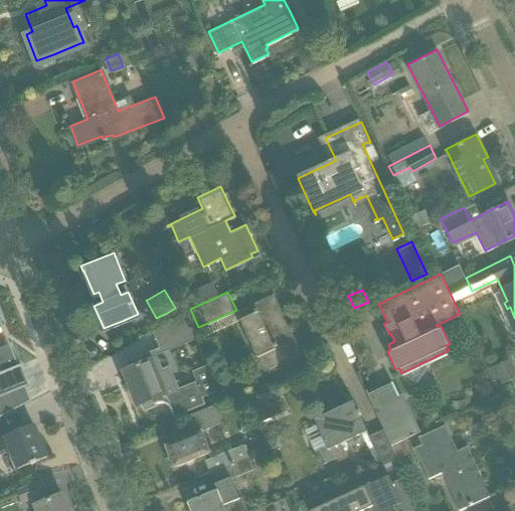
[(252,312),(238,318),(256,356),(258,355),(263,353),(269,366),(271,366),(281,361),(275,348),(295,339),(274,292),(248,303),(252,312)]
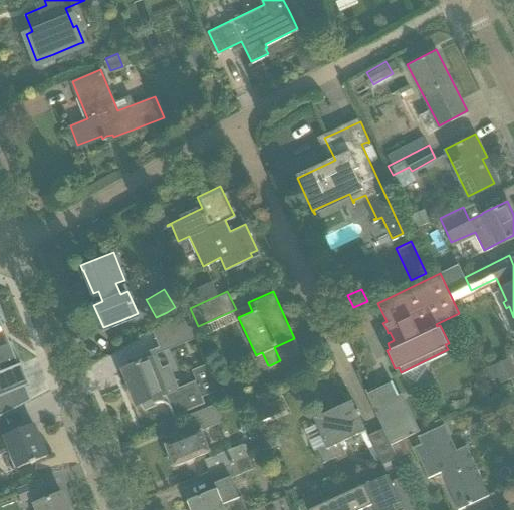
[(169,404),(173,414),(205,401),(196,378),(179,386),(170,362),(161,365),(156,352),(198,334),(188,309),(152,328),(159,345),(148,349),(137,356),(140,361),(121,368),(136,403),(140,402),(144,409),(156,404),(155,402),(156,401),(158,401),(160,400),(162,401),(164,401),(166,402),(168,403),(169,404)]
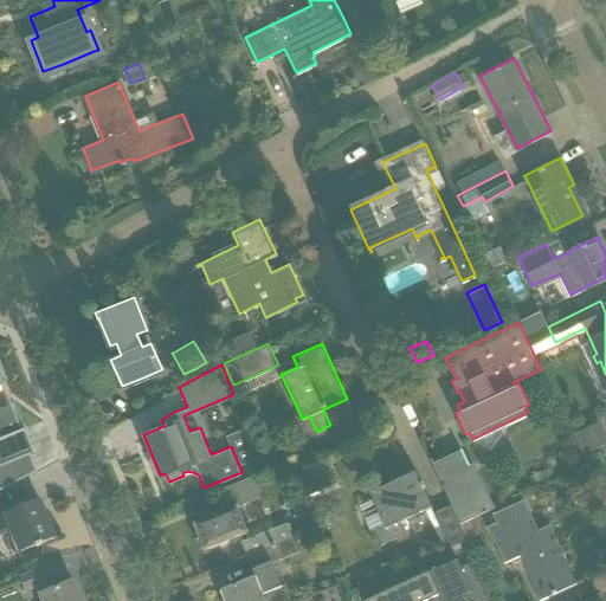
[(0,488),(37,469),(30,452),(34,451),(24,427),(21,428),(10,399),(0,402),(0,394),(7,392),(0,376),(4,375),(0,367),(0,488)]
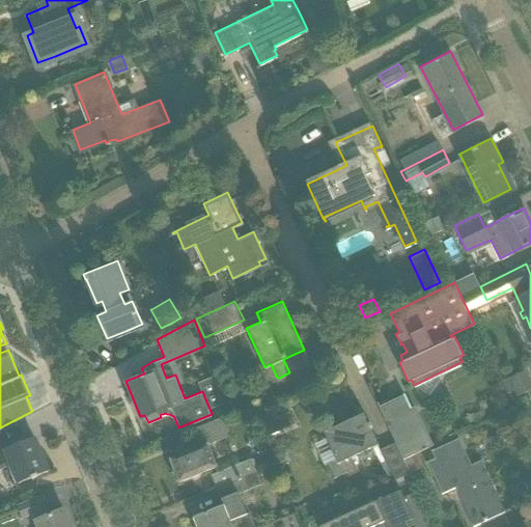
[(508,376),(502,379),(508,390),(514,387),(515,387),(520,394),(530,387),(530,378),(525,367),(508,376)]
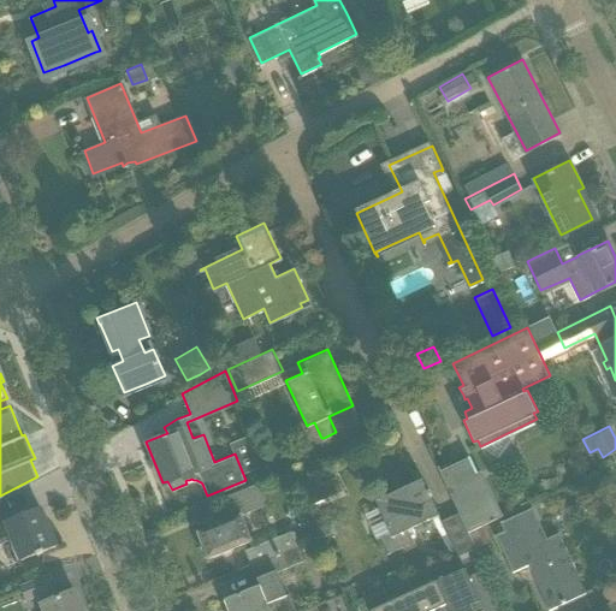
[(438,464),(436,466),(457,511),(467,531),(469,529),(502,514),(505,512),(505,511),(502,512),(498,515),(469,455),(467,456),(451,463),(440,469),(439,466),(438,464)]
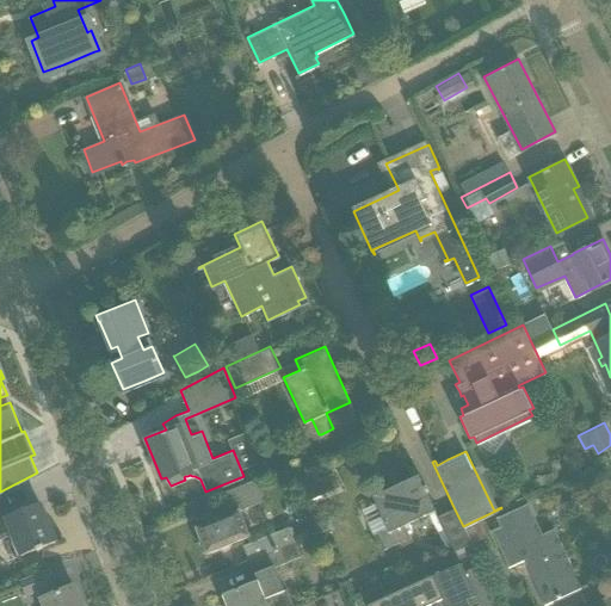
[(296,463),(289,465),(297,484),(315,477),(313,471),(302,476),(296,463)]
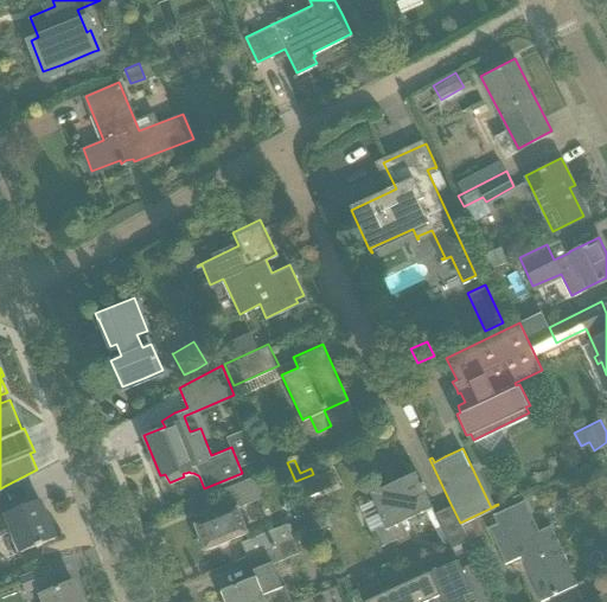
[(371,491),(369,492),(384,525),(376,529),(383,544),(409,532),(403,519),(432,506),(423,487),(425,486),(423,481),(421,482),(415,471),(414,471),(414,472),(371,492),(371,491)]
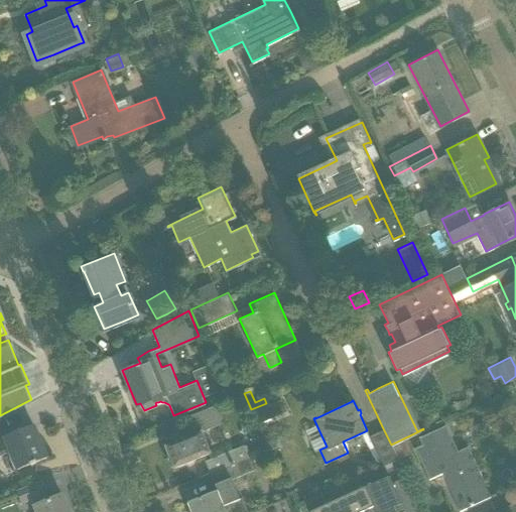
[(164,443),(173,467),(191,460),(211,452),(202,430),(226,420),(219,402),(185,416),(192,432),(182,436),(164,443)]
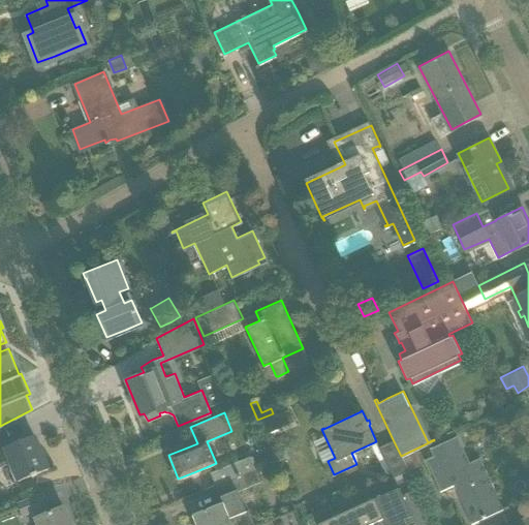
[(273,417),(261,421),(266,433),(277,429),(273,417)]
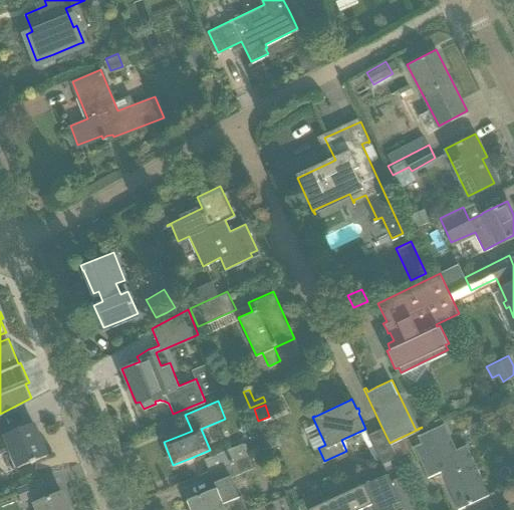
[(0,452),(10,448),(17,466),(46,454),(33,422),(7,433),(0,419),(0,452)]
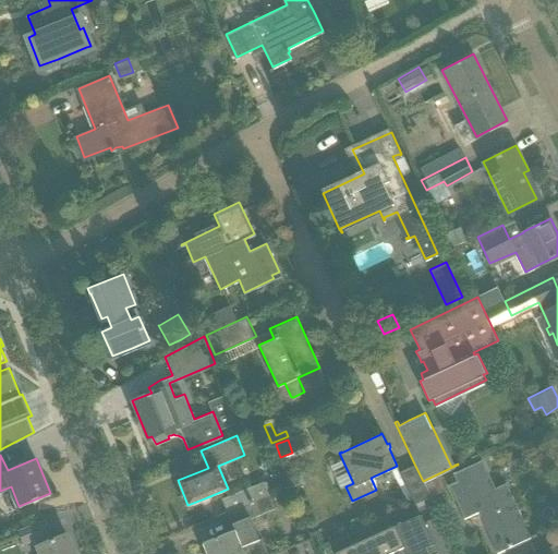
[(456,480),(448,483),(464,517),(478,510),(497,551),(531,536),(506,481),(495,486),(482,458),(452,472),(456,480)]
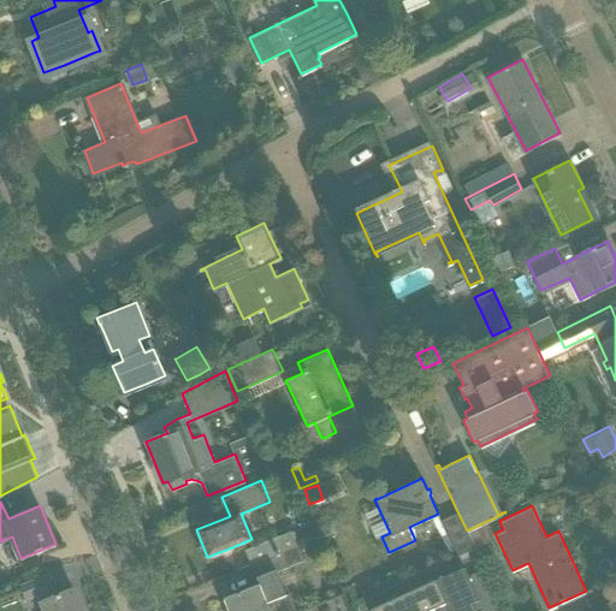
[(469,529),(467,531),(457,511),(442,520),(458,552),(475,544),(469,529)]
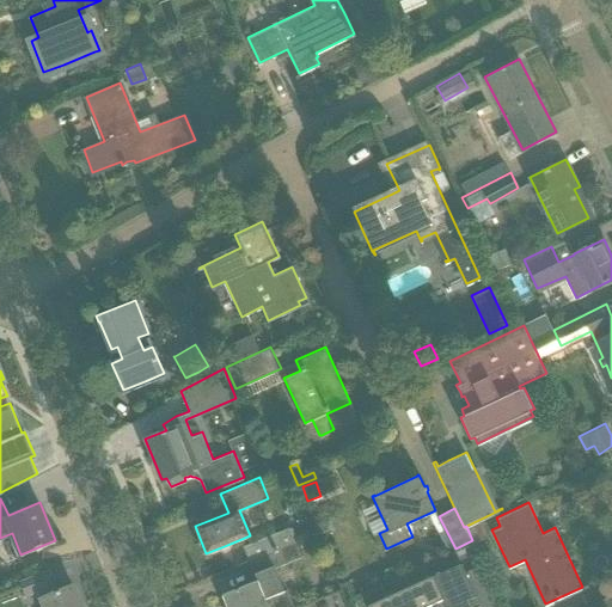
[(244,545),(250,558),(295,540),(291,526),(244,545)]
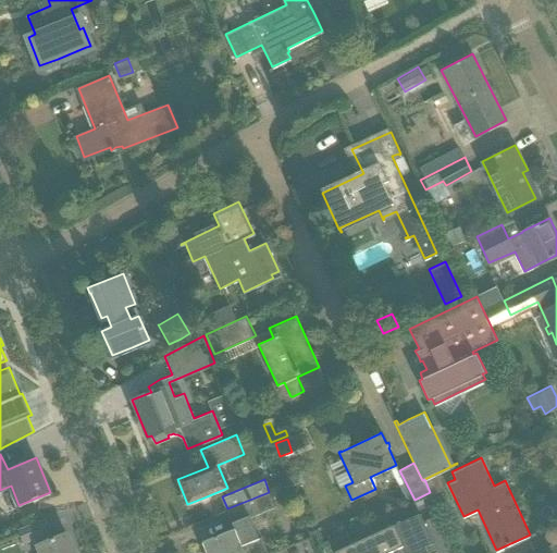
[(202,541),(207,552),(262,552),(267,552),(261,538),(259,538),(250,516),(274,506),(269,492),(227,508),(235,528),(202,541)]
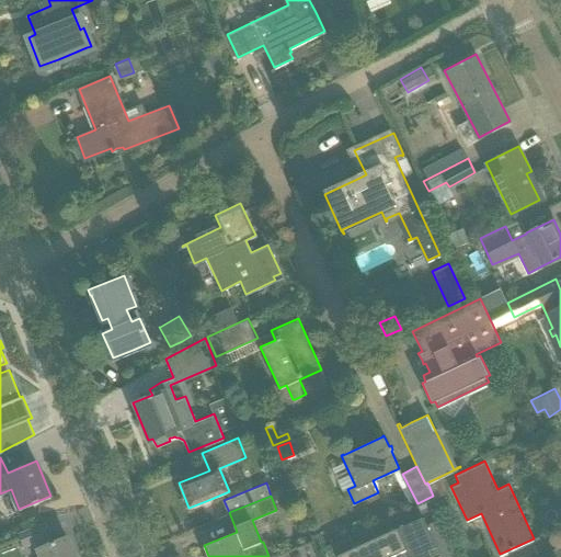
[(399,529),(339,556),(435,556),(439,556),(422,519),(399,529)]
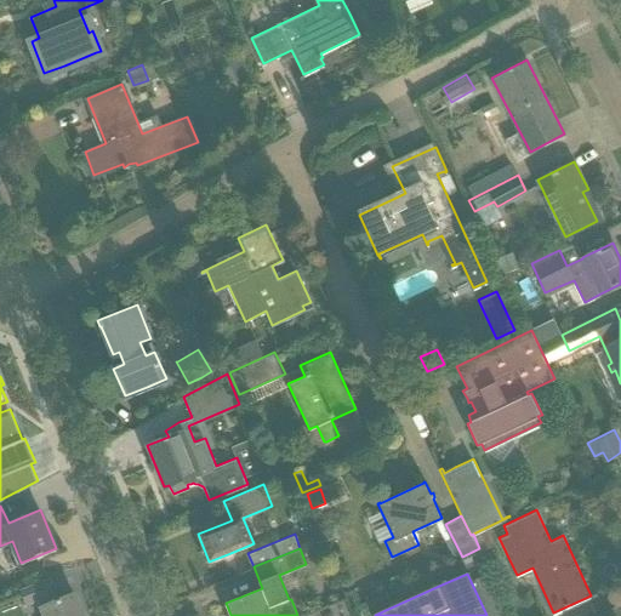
[(27,585),(21,588),(28,604),(39,599),(43,606),(46,615),(84,615),(74,593),(60,599),(50,576),(27,585)]
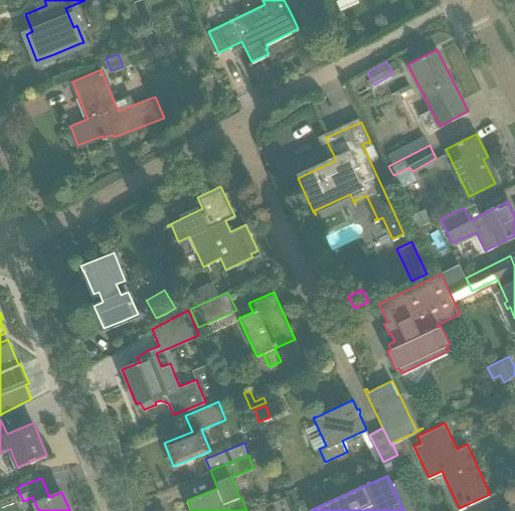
[(294,487),(286,490),(291,504),(300,500),(294,487)]
